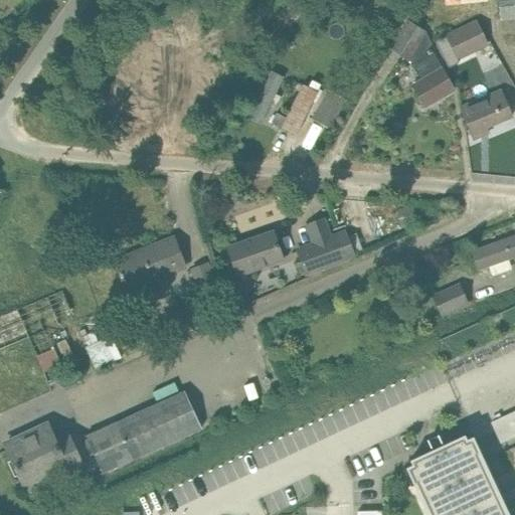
[(408,20),(401,32),(390,49),(408,59),(417,74),(419,74),(421,77),(412,83),(413,86),(424,105),(454,89),(434,50),(436,49),(426,32),(408,20)]
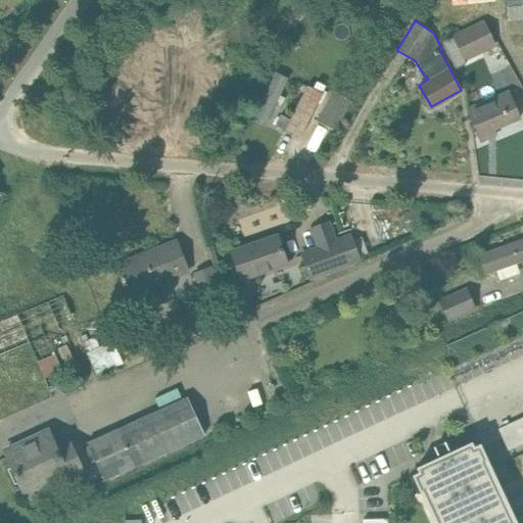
[(482,21),(452,37),(464,63),(495,48),(482,21)]
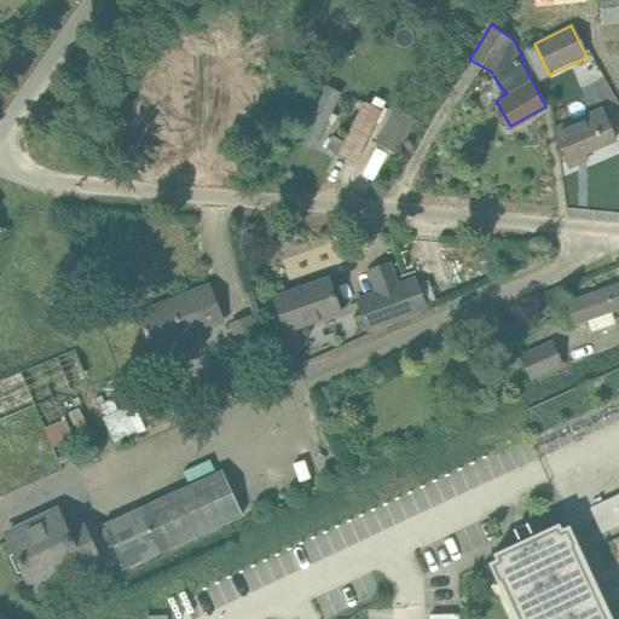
[(316,148),(325,126),(327,125),(333,127),(337,117),(330,114),(340,92),(325,85),(300,140),(316,148)]
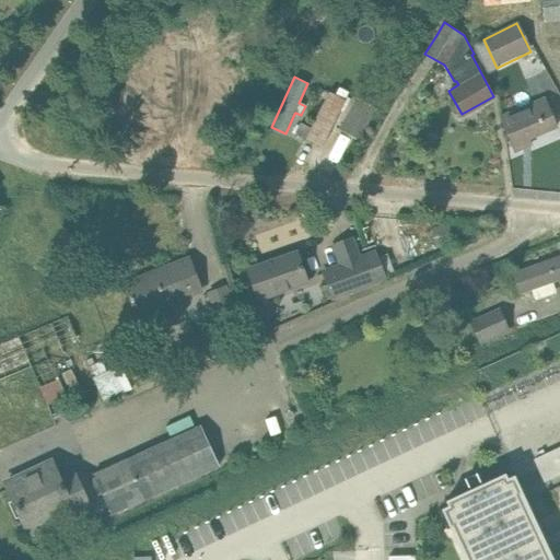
[(329,89),(304,138),(319,146),(345,97),(329,89)]
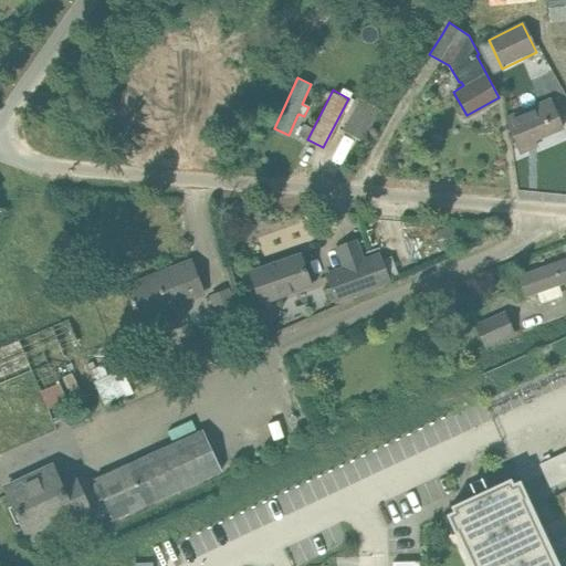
[(536,146),(534,139),(562,127),(551,98),(504,116),(520,153),(536,146)]
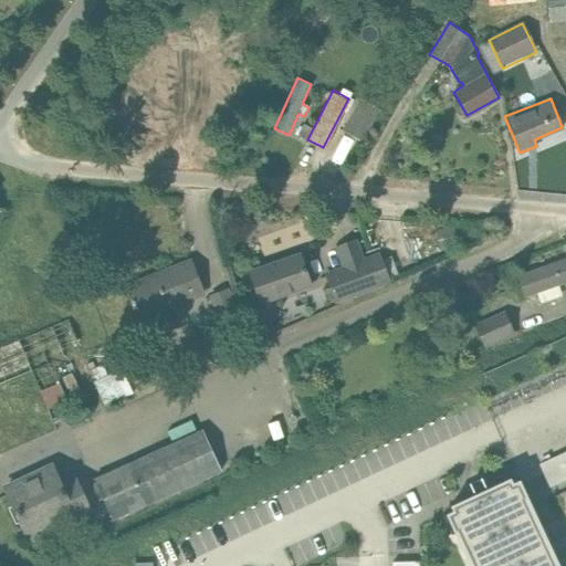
[(380,111),(362,100),(343,130),(362,142),(380,111)]
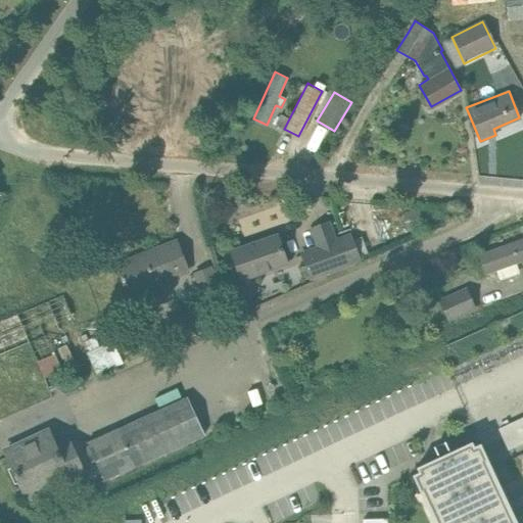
[(310,229),(317,247),(301,253),(311,278),(361,259),(351,235),(339,239),(332,221),(310,229)]
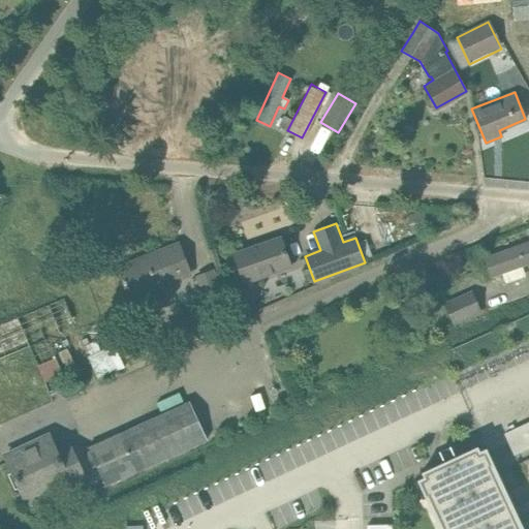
[(244,283),(290,267),(280,238),(234,254),(244,283)]
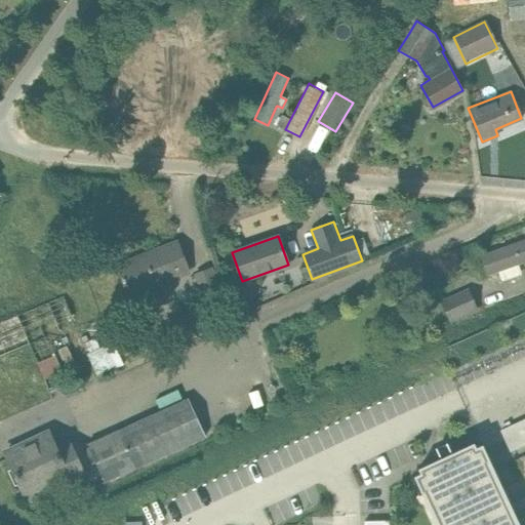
[(524,239),(481,255),(487,275),(524,260),(524,239)]
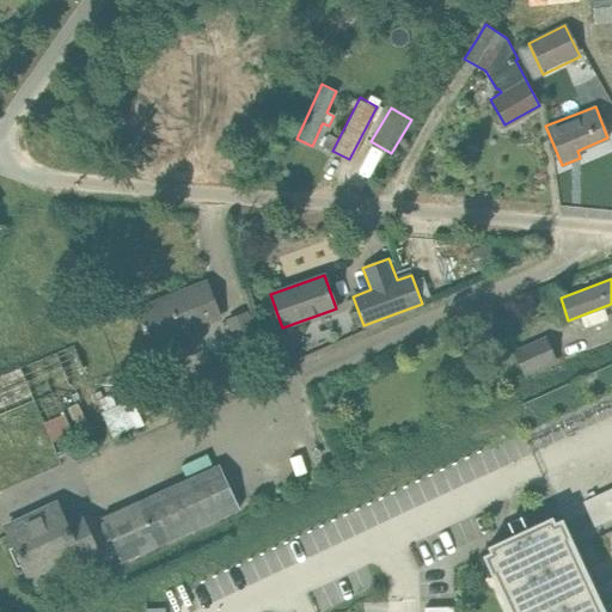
[(181,353),(173,335),(220,317),(206,282),(169,298),(157,303),(155,303),(136,310),(150,344),(153,343),(159,361),(181,353)]
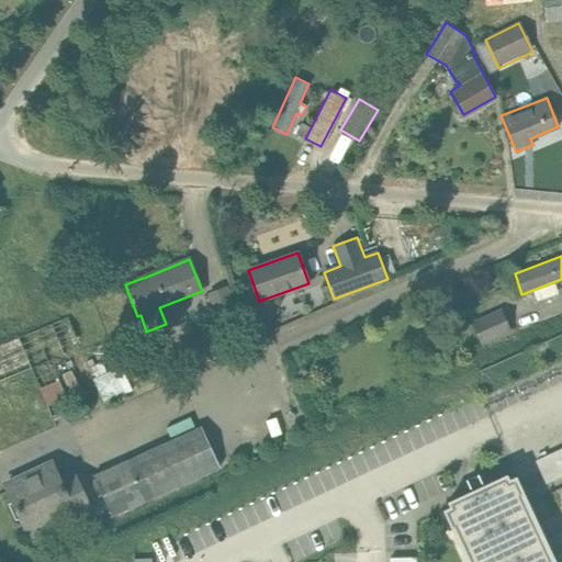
[(217,315),(208,318),(213,333),(239,323),(226,288),(210,294),(217,315)]
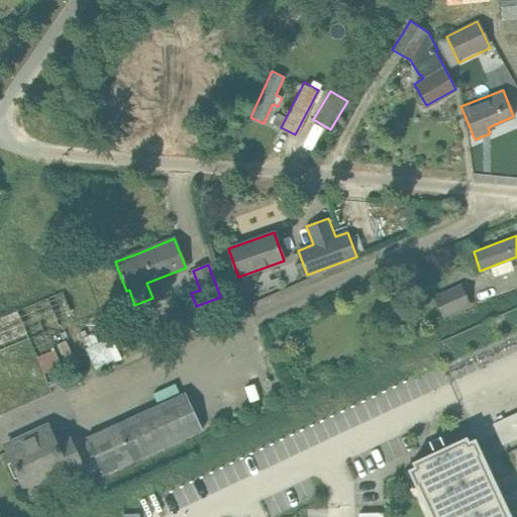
[(228,299),(240,294),(235,277),(222,281),(228,299)]
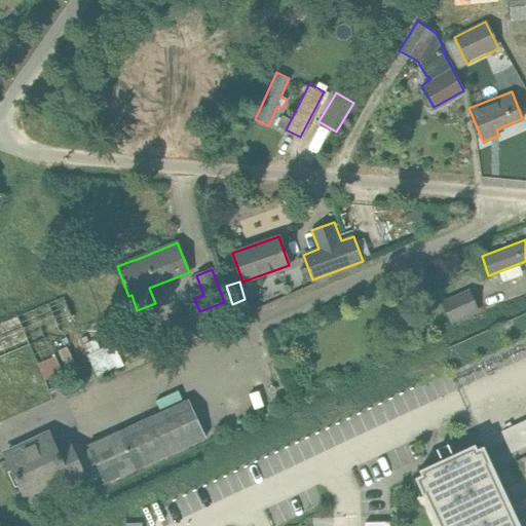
[(478,311),(468,291),(442,302),(451,323),(478,311)]
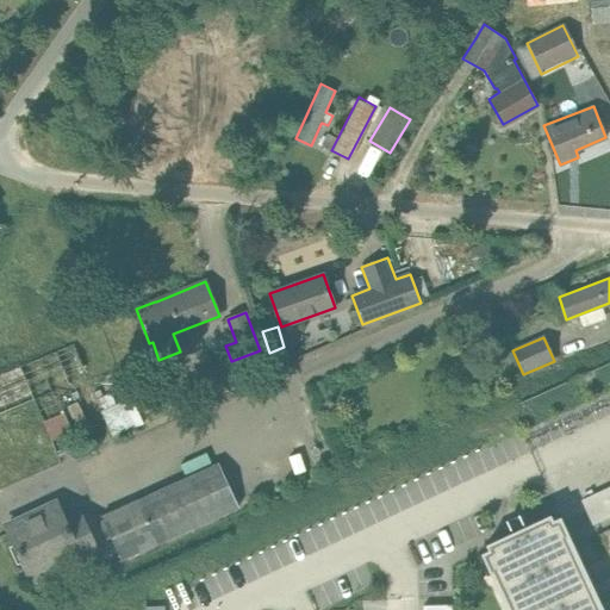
[(0,409),(50,391),(45,377),(63,369),(56,352),(0,373),(0,409)]
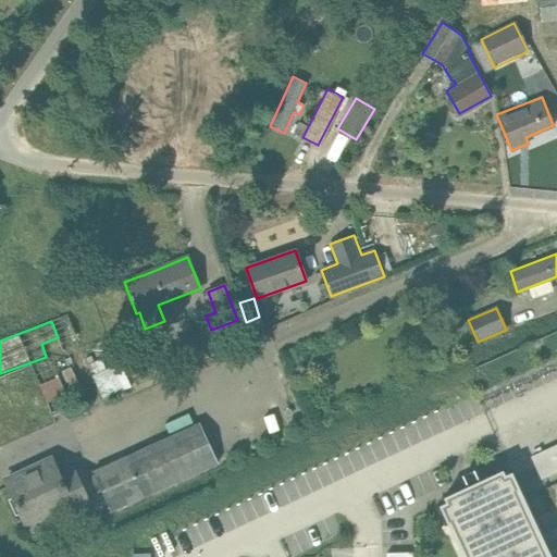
[(128,368),(134,379),(151,370),(147,359),(128,368)]
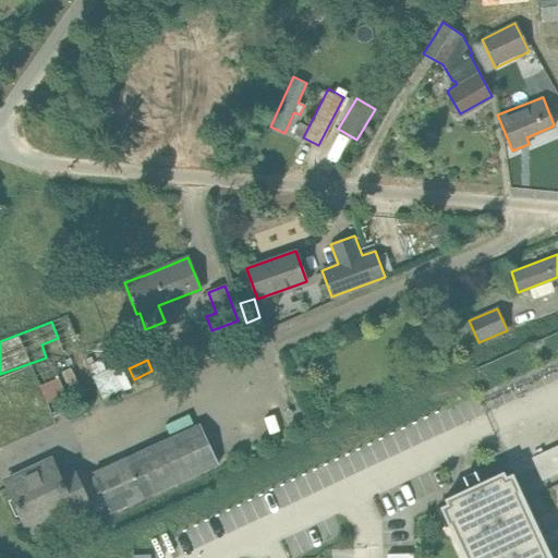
[(132,388),(121,364),(93,376),(102,400),(132,388)]
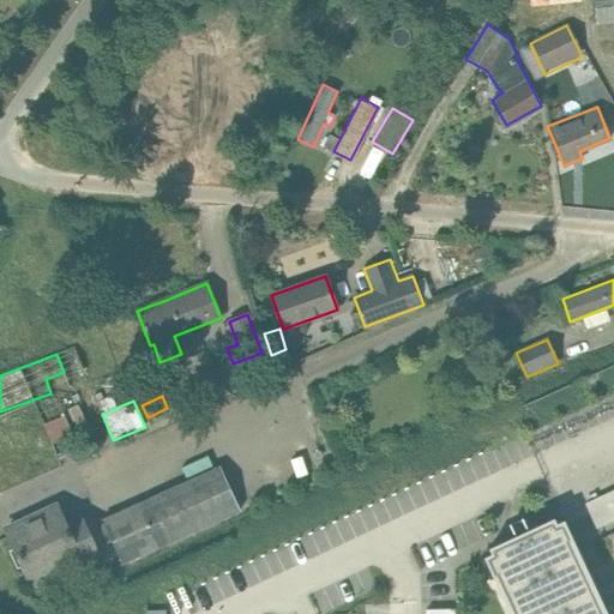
[(240,512),(220,467),(102,519),(122,566),(240,512)]
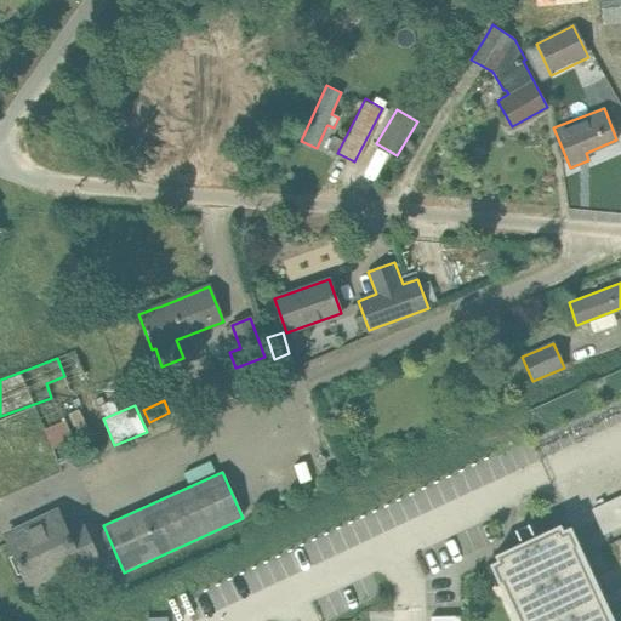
[(620,493),(591,505),(602,535),(620,527),(620,493)]
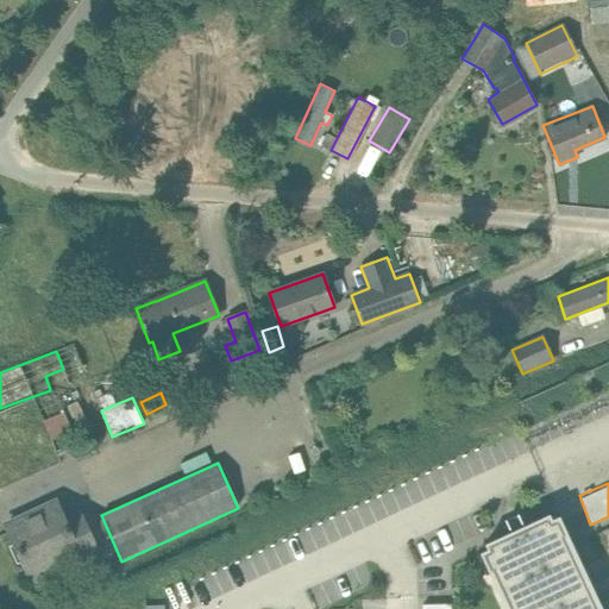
[(37,510),(39,516),(10,531),(32,579),(96,550),(80,514),(64,520),(56,501),(37,510)]
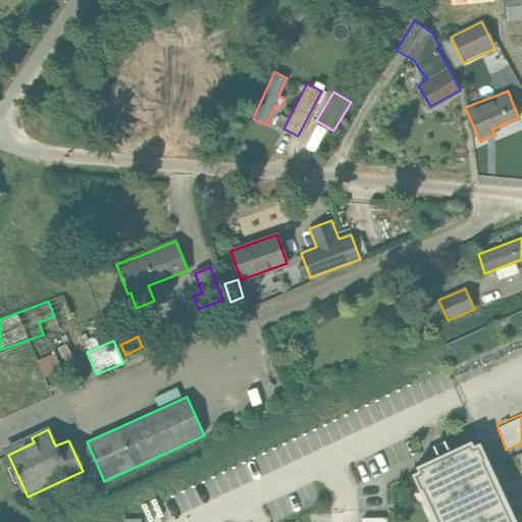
[(513,521),(487,464),(489,463),(479,442),(473,446),(471,440),(452,449),(455,454),(448,457),(450,461),(445,463),(442,459),(440,460),(438,456),(415,466),(417,471),(411,474),(421,494),(423,493),(435,521),(513,521)]
